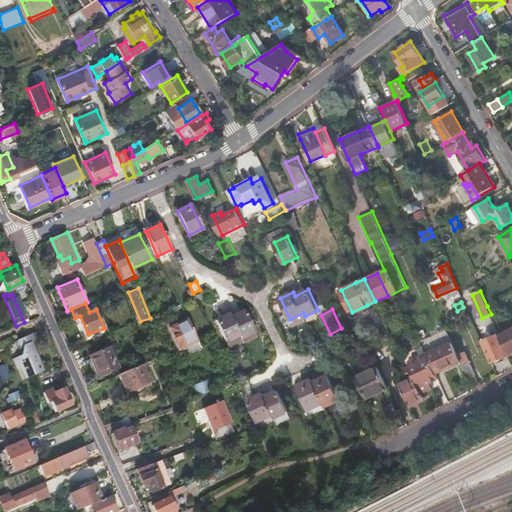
[(256,336),(244,311),(232,317),(230,313),(217,320),(230,349),(256,336)]
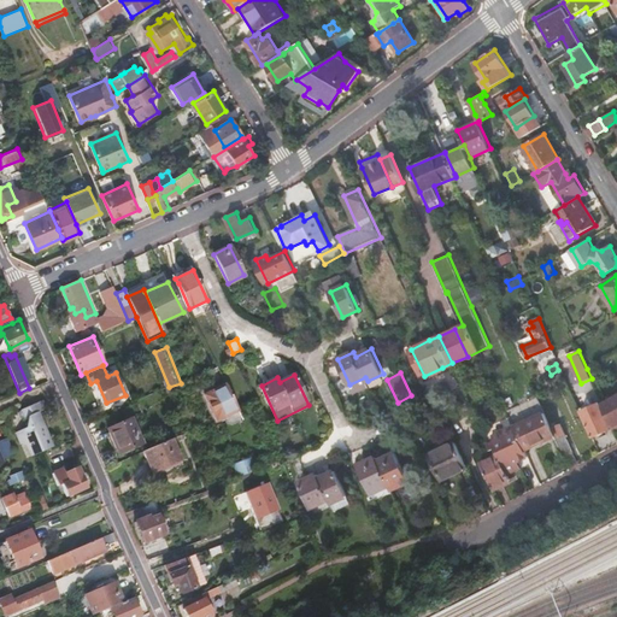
[(238,410),(240,410),(227,383),(225,385),(205,394),(217,419),(238,410)]
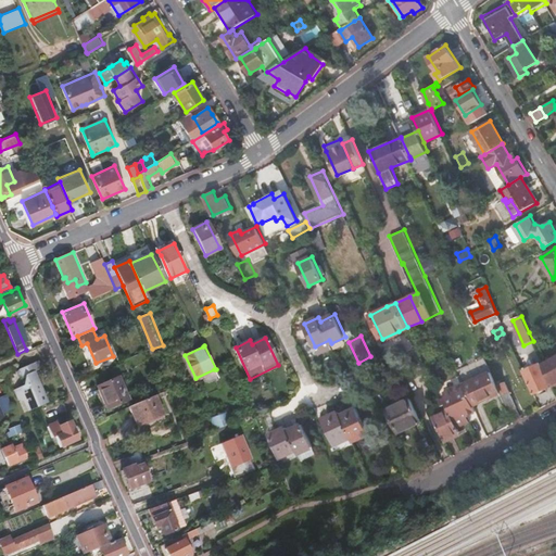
[(555,355),(543,364),(546,373),(553,387),(554,389),(555,387),(555,355)]
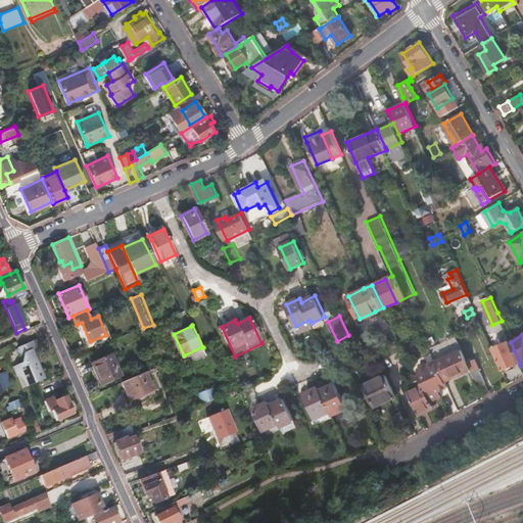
[(37,368),(38,364),(33,351),(39,348),(36,341),(22,347),(25,353),(38,384),(45,381),(41,370),(37,368)]
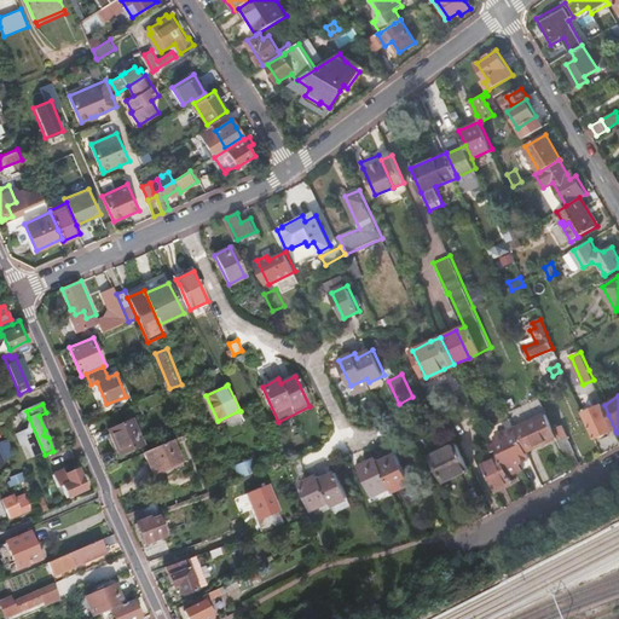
[(597,406),(584,412),(596,439),(609,433),(615,431),(608,415),(605,405),(603,404),(597,406)]
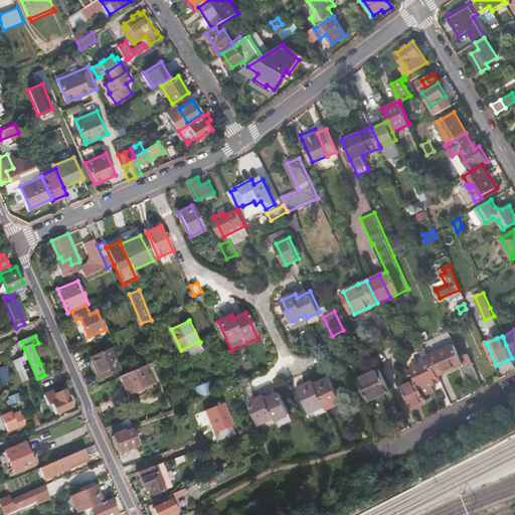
[(37,378),(24,348),(22,342),(17,344),(16,346),(18,350),(20,351),(22,350),(21,358),(17,360),(21,372),(28,374),(29,378),(35,379),(37,378)]
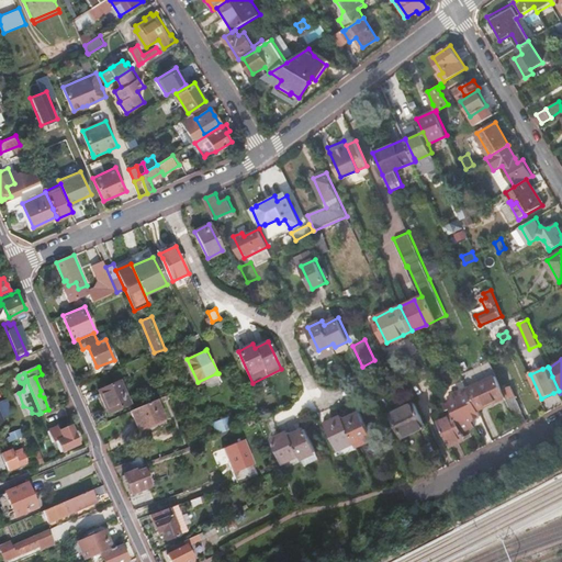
[(507,397),(496,375),(470,388),(480,409),(507,397)]
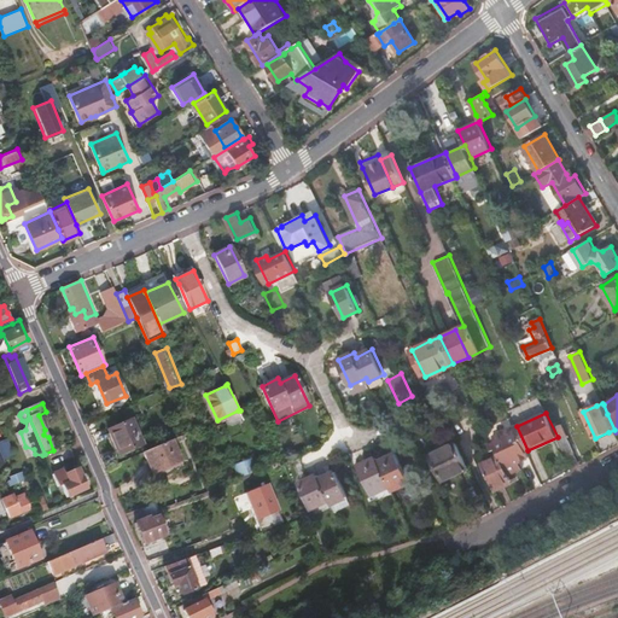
[(132,419),(109,430),(120,454),(143,444),(132,419)]
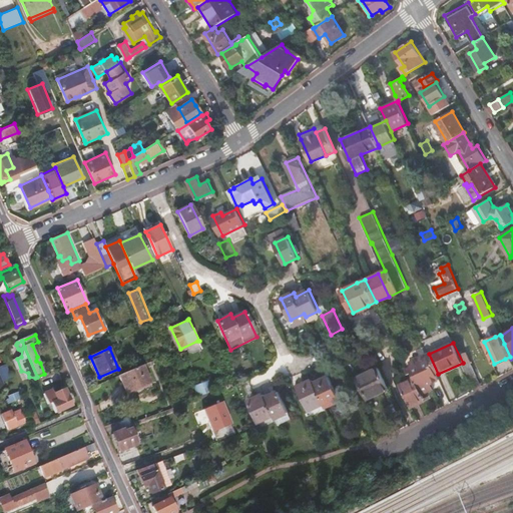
[(428,354),(417,359),(421,369),(423,368),(433,364),(428,354)]
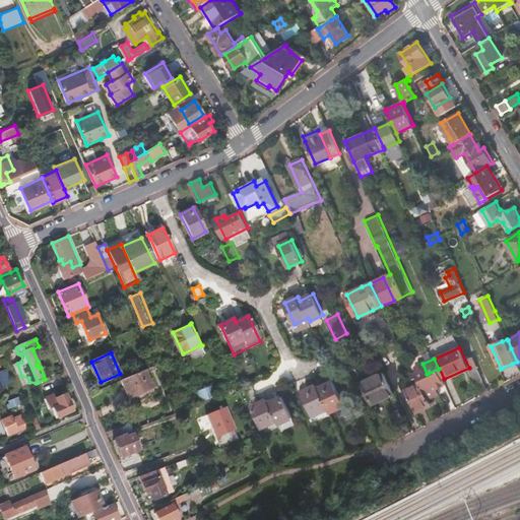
[(21,376),(17,364),(13,366),(18,377),(21,376)]
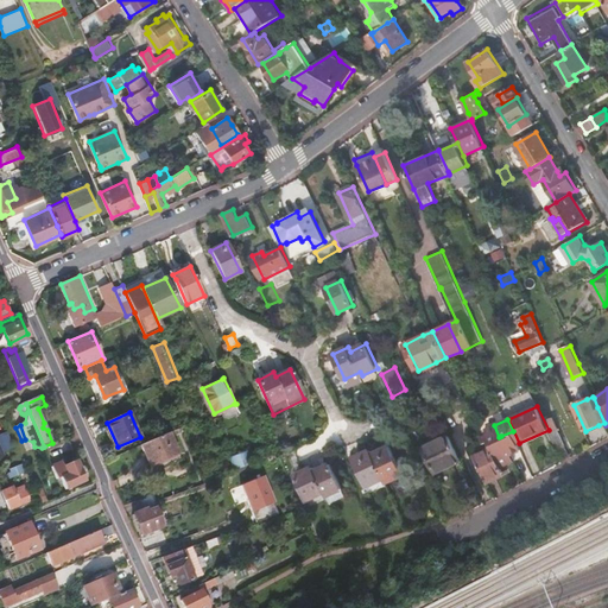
[(491,434),(482,437),(485,443),(489,442),(499,437),(494,425),(488,428),(491,434)]
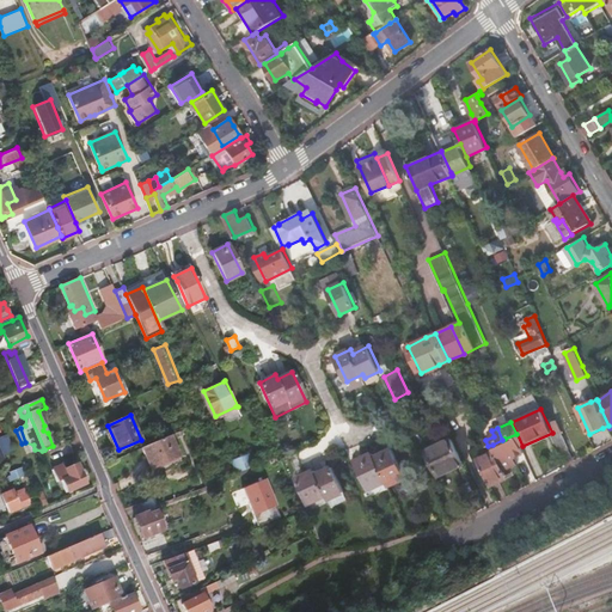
[(563,430),(555,434),(562,452),(570,447),(563,430)]
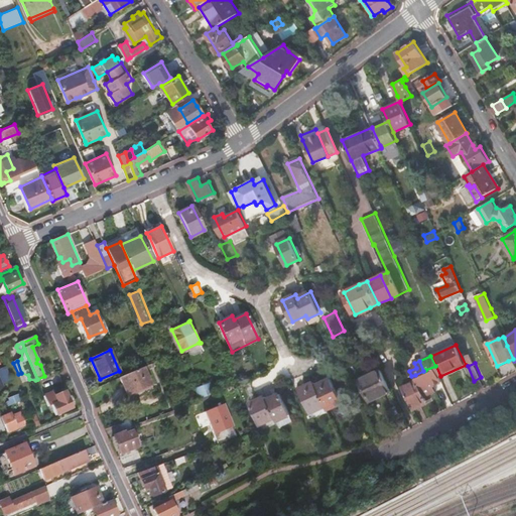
[(442,381),(435,366),(425,370),(432,386),(442,381)]
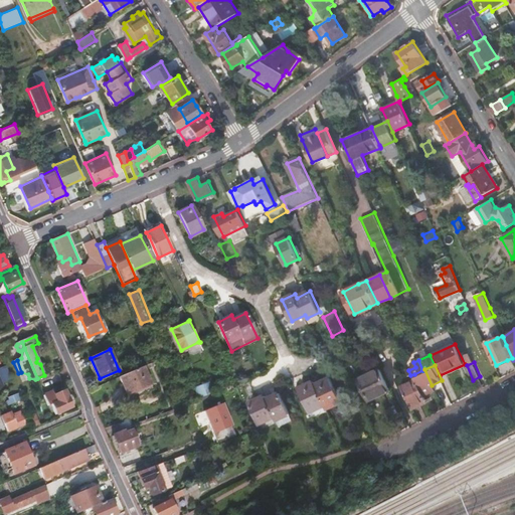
[(152,383),(144,366),(121,376),(129,393),(152,383)]
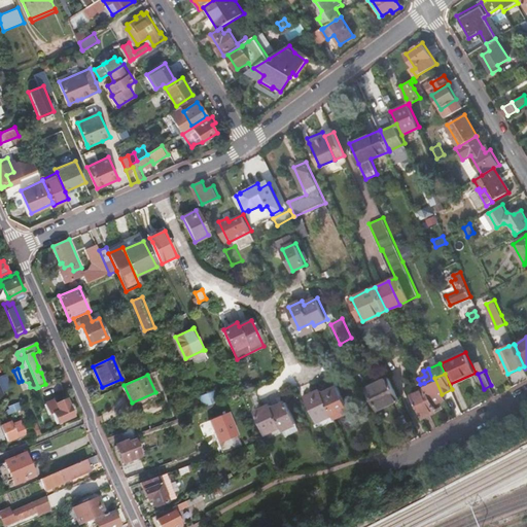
[(388,377),(380,381),(367,387),(378,410),(390,403),(398,399),(400,399),(389,377),(388,377)]
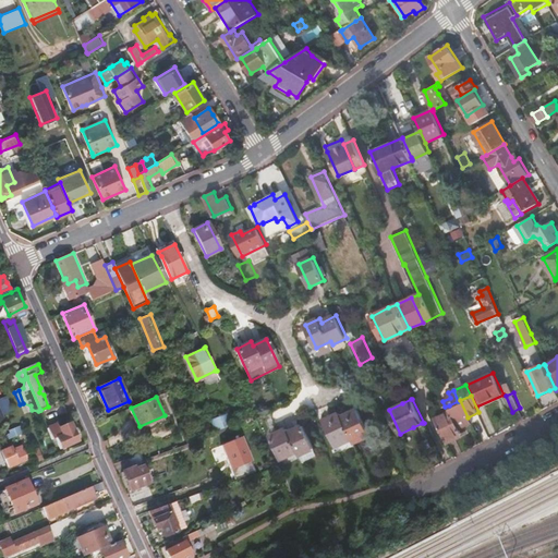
[(458,401),(449,405),(452,411),(460,429),(470,424),(466,417),(468,417),(460,400),(458,401)]
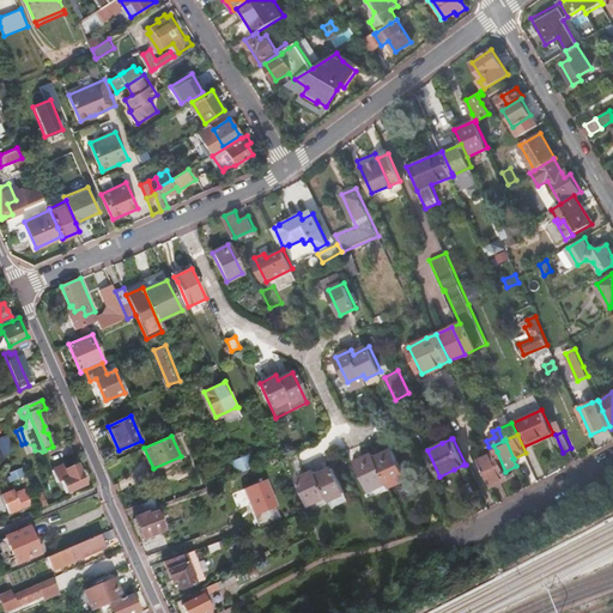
[(382,455),(396,484),(407,478),(394,449),(382,455)]
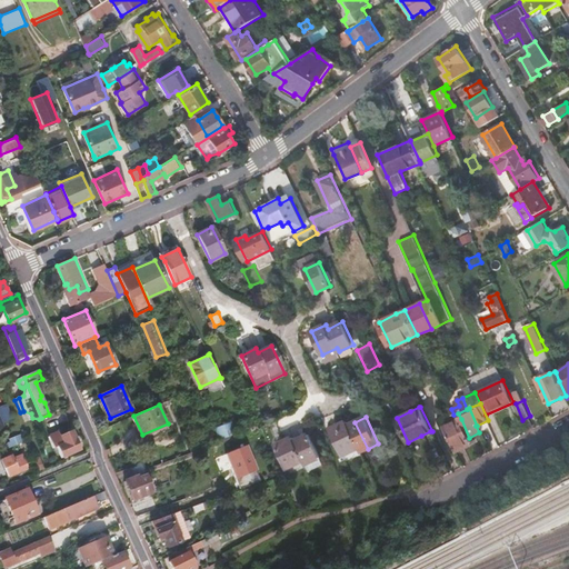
[(469,438),(461,419),(445,427),(455,447),(462,442),(463,445),(471,441),(470,438),(469,438)]
